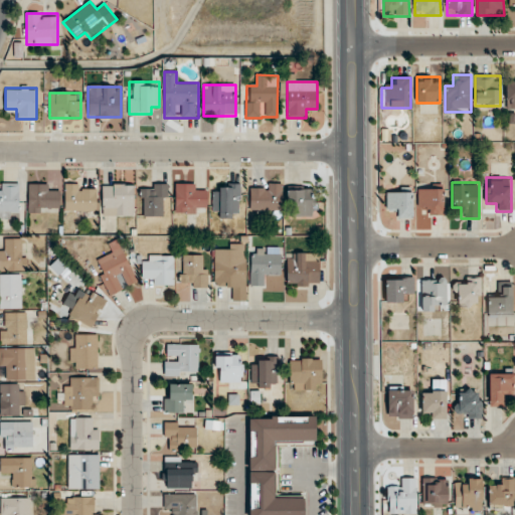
[(18,184),(0,183),(0,217),(18,218),(18,184)]
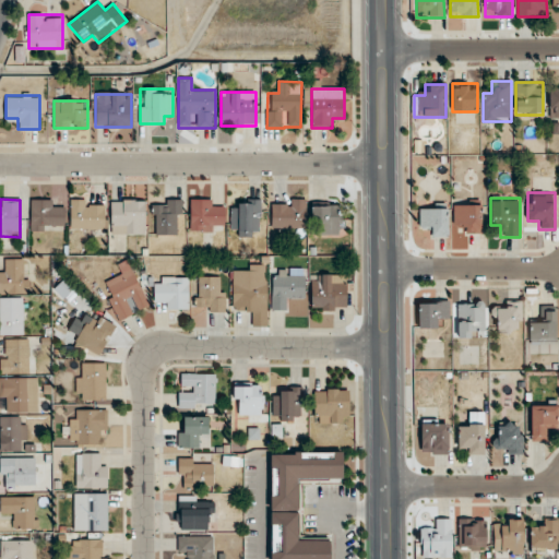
[(64,210),(52,210),(52,200),(31,200),(31,230),(64,230),(64,210)]
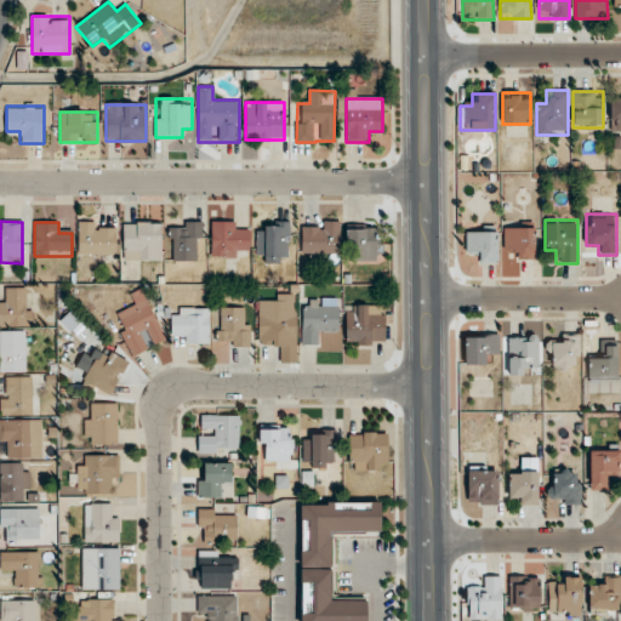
[(161,261),(161,222),(123,222),(123,261),(161,261)]
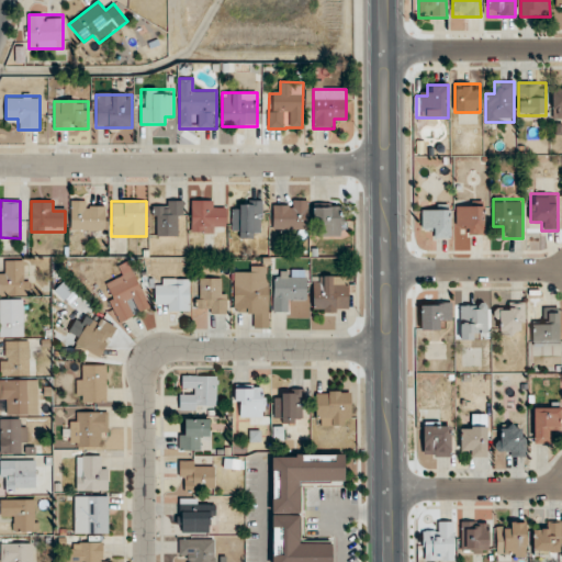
[(182,201),(154,201),(154,236),(182,236),(182,201)]
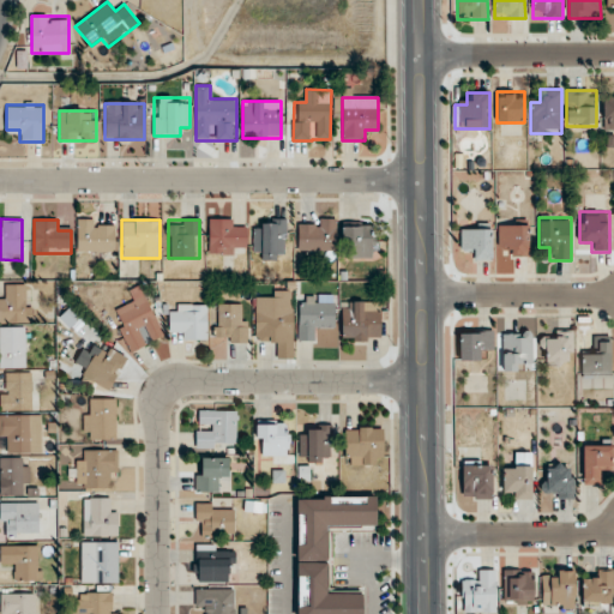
[(233,220),(209,220),(209,253),(246,253),(246,230),(233,230),(233,220)]
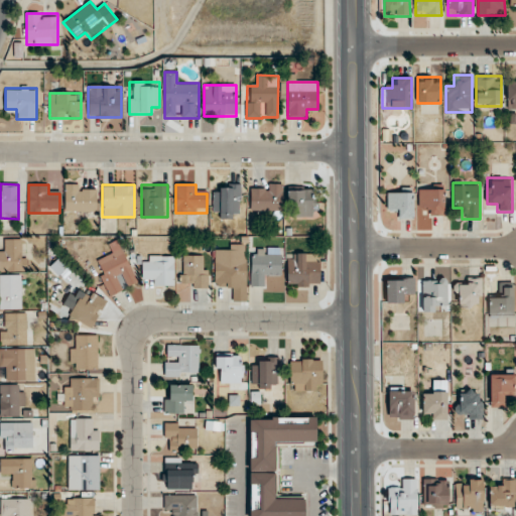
[(221,219),(240,219),(240,184),(221,184),(221,194),(213,194),(213,213),(221,213),(221,219)]
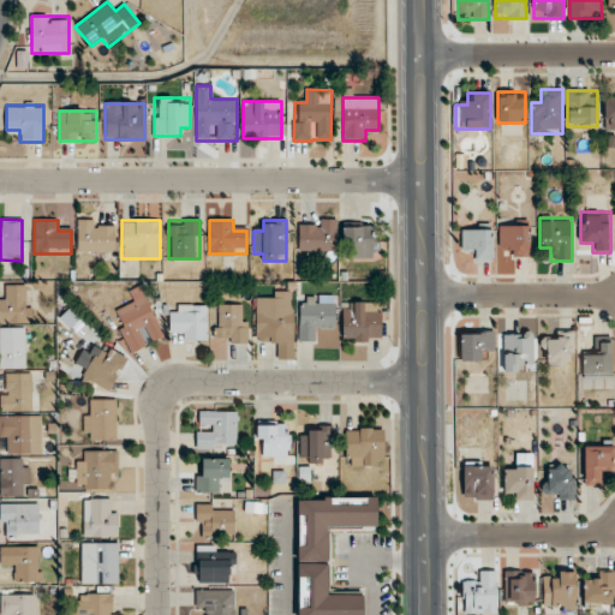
[(77,254),(115,254),(115,221),(77,221),(77,254)]
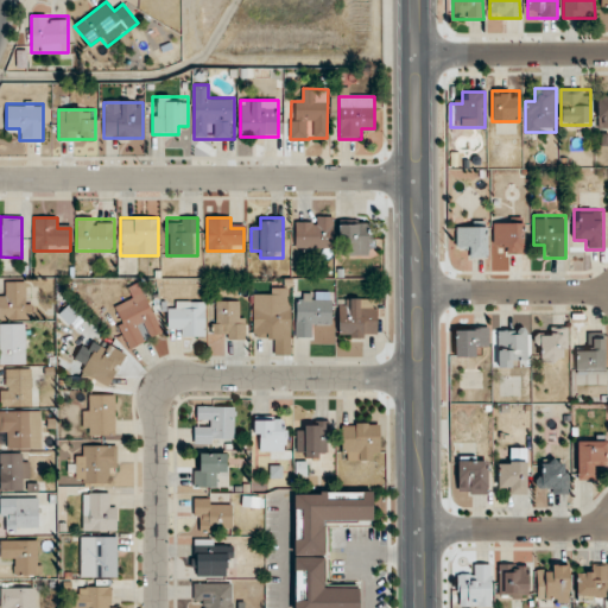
[(296,248),(333,248),(333,220),(296,220),(296,248)]
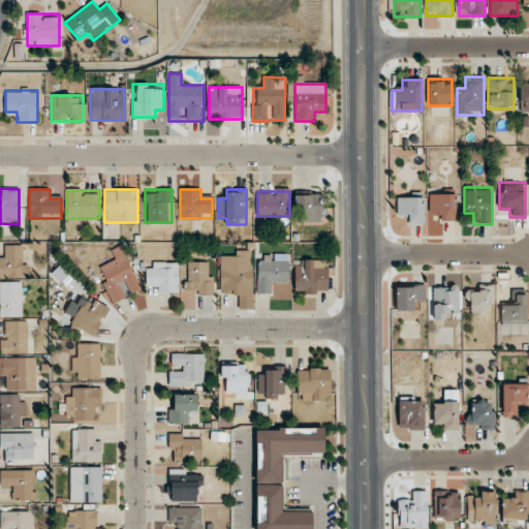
[(456,221),(456,192),(430,192),(430,212),(439,212),(439,221),(456,221)]
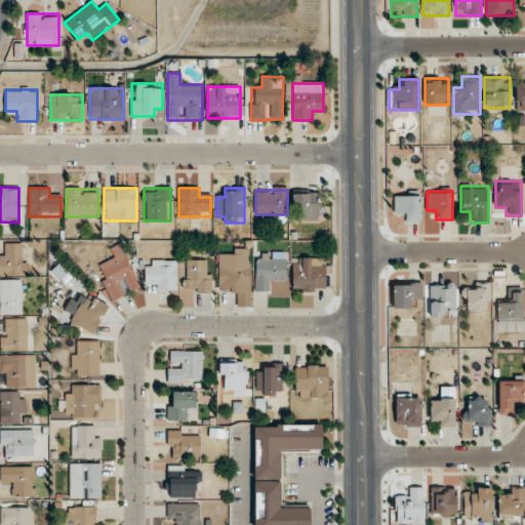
[(292,220),(320,220),(320,193),(292,193),(292,220)]
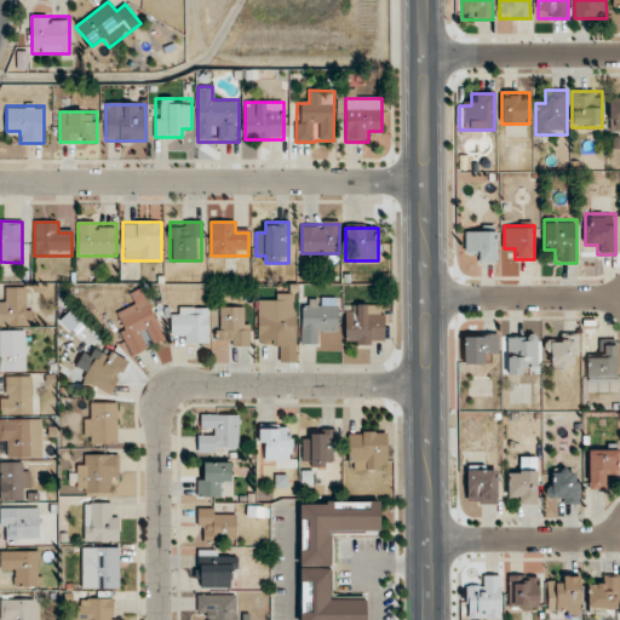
[(465,251),(477,251),(477,263),(497,263),(497,229),(465,229),(465,251)]
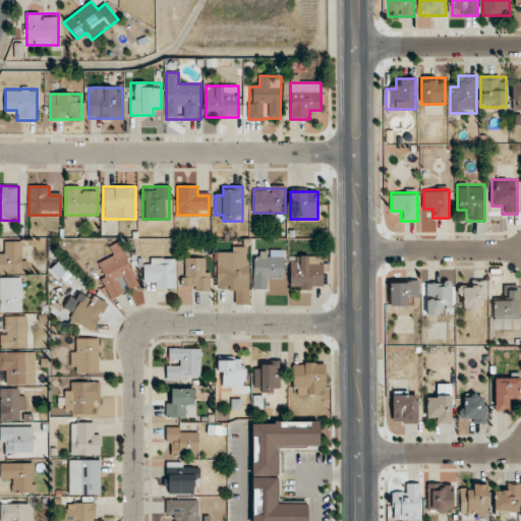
[(0,273),(26,274),(26,242),(7,242),(7,252),(0,252),(0,273)]
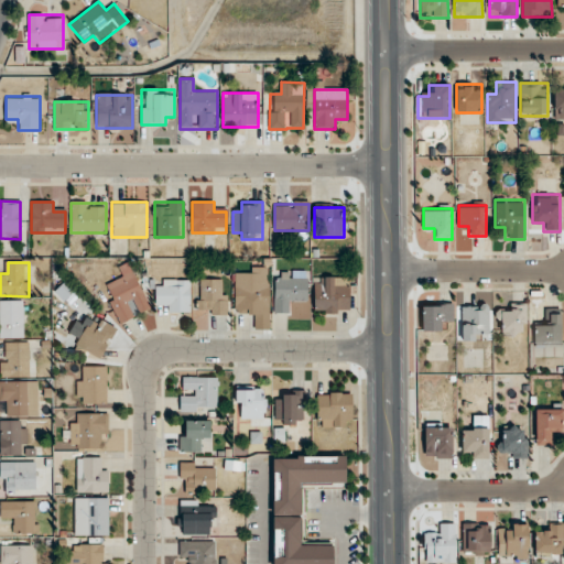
[(150,310),(130,262),(119,268),(123,278),(104,285),(120,323),(150,310)]
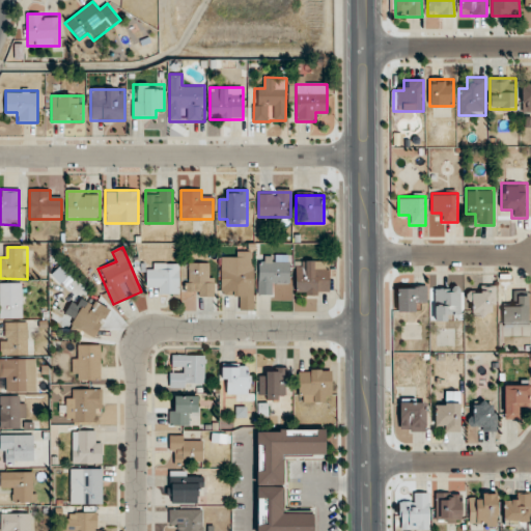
[(289,284),(289,257),(258,257),(258,295),(270,295),(270,284),(289,284)]
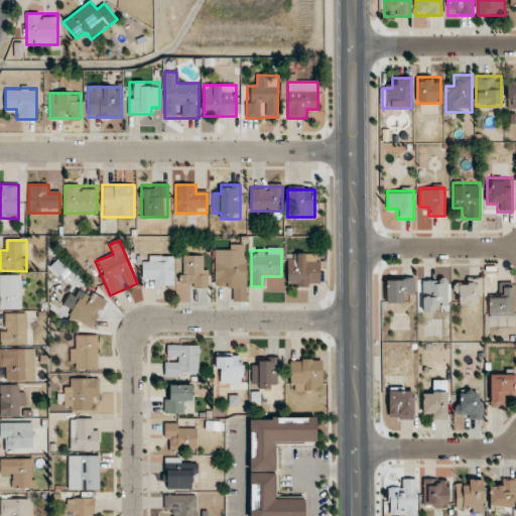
[(246,262),(235,262),(235,251),(215,251),(215,288),(246,288),(246,262)]
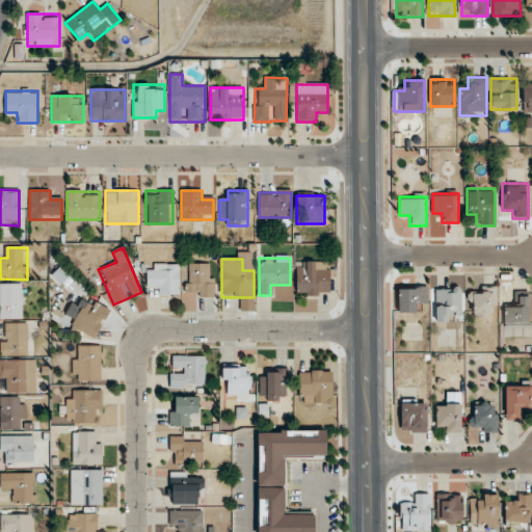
[(329,295),(329,262),(296,262),(296,295),(329,295)]
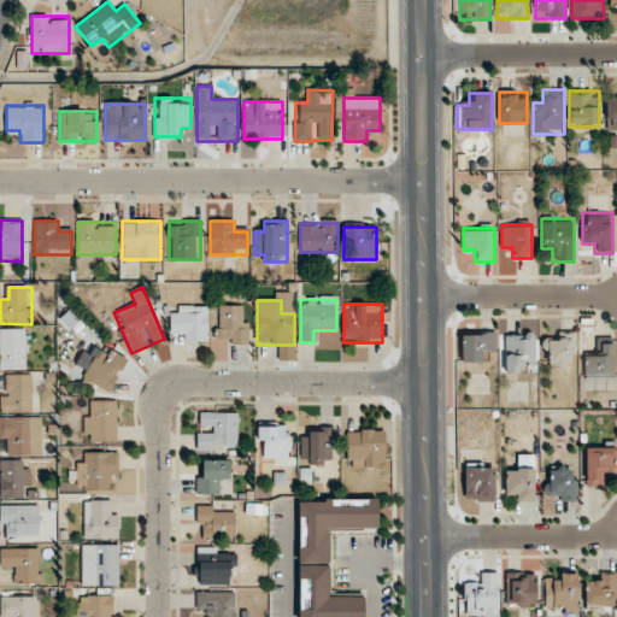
[(183,342),(207,342),(207,306),(170,306),(170,331),(183,331),(183,342)]
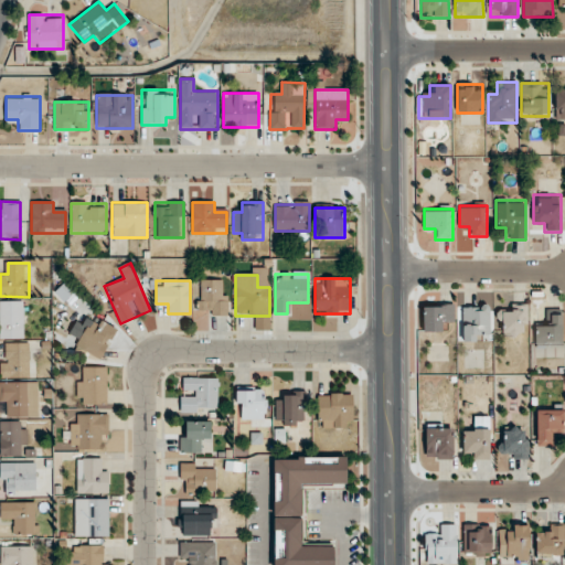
[(227,316),(227,280),(199,280),(199,316),(227,316)]
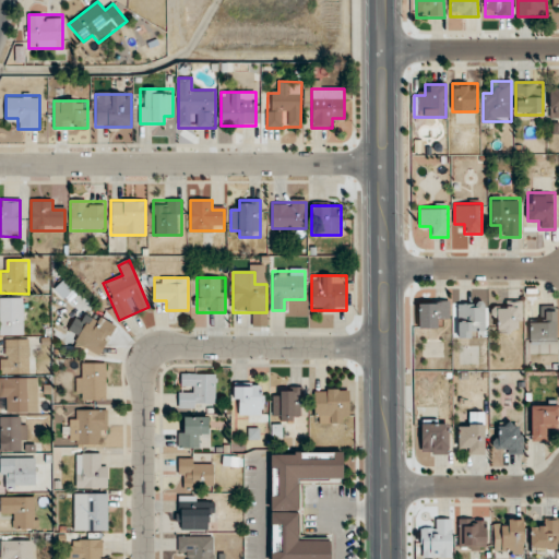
[(0,335),(24,335),(23,298),(0,298),(0,335)]
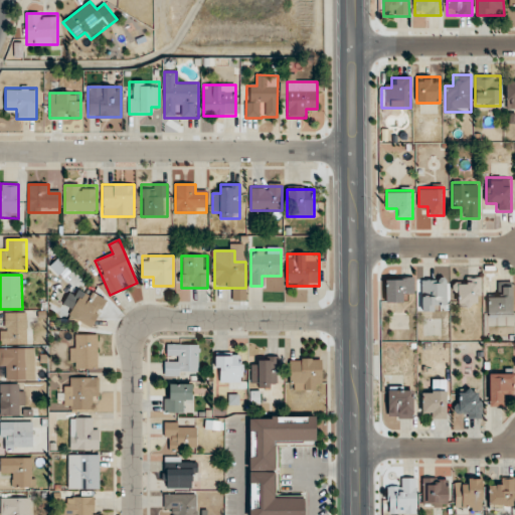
[(385,303),(404,303),(404,292),(413,292),(413,278),(385,278),(385,303)]
